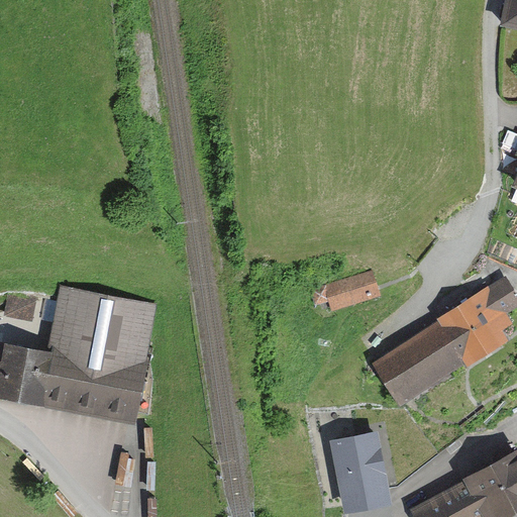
[(516,0),(508,0),(503,24),(516,26),(516,0)]
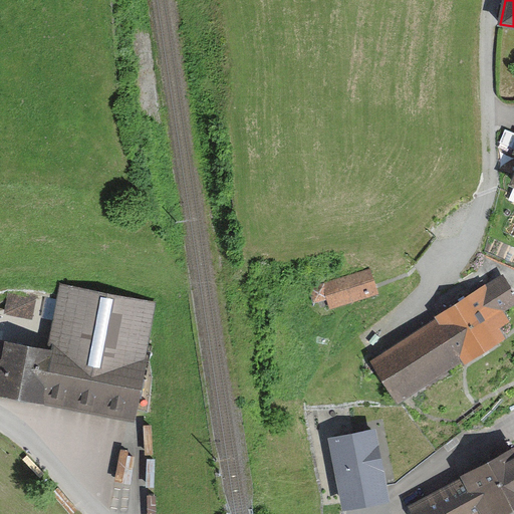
[(330,309),(379,294),(376,286),(370,270),(323,283),(310,288),(313,302),(326,299),(330,309)]
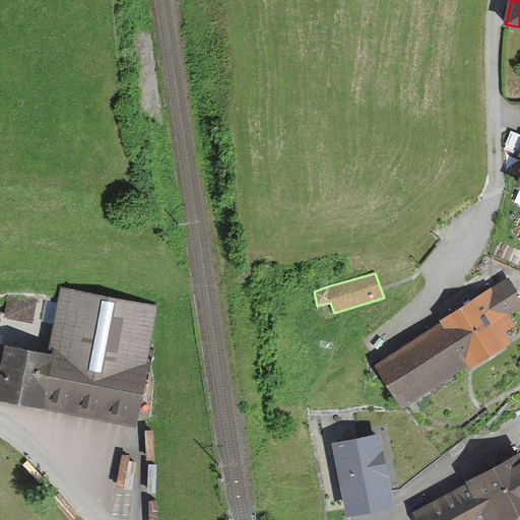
[(519,308),(519,294),(515,286),(510,276),(484,289),(377,364),(401,407),(427,392),(513,340),(508,331),(517,324),(512,315),(519,308)]
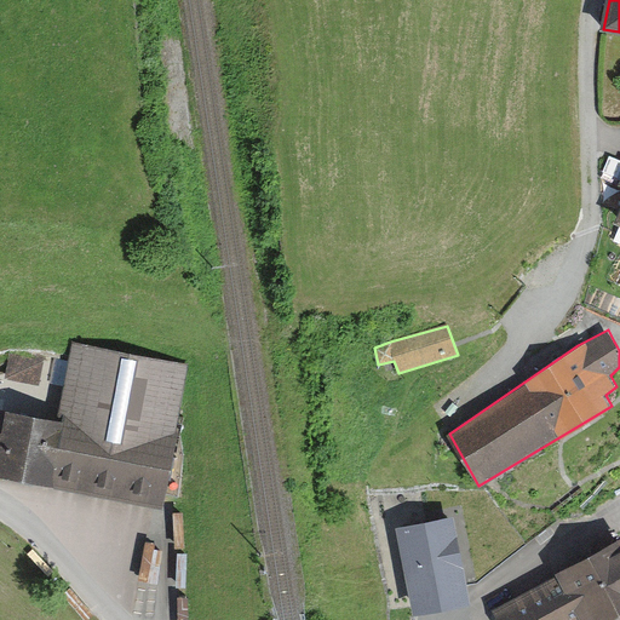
[(189,365),(74,343),(59,418),(7,411),(0,454),(0,474),(22,480),(130,500),(164,507),(189,365)]
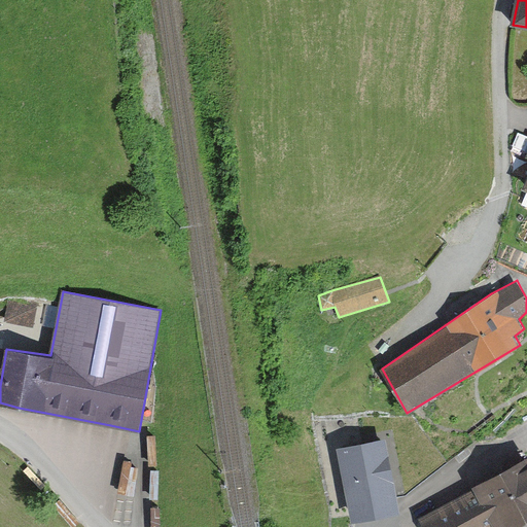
[(38,304),(9,301),(5,321),(34,327),(38,304)]
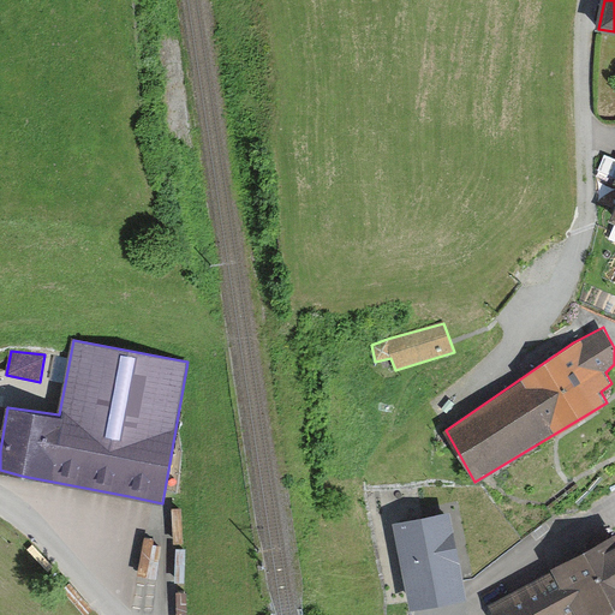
[(449,511),(392,521),(410,608),(437,603),(465,598),(463,580),(449,511)]
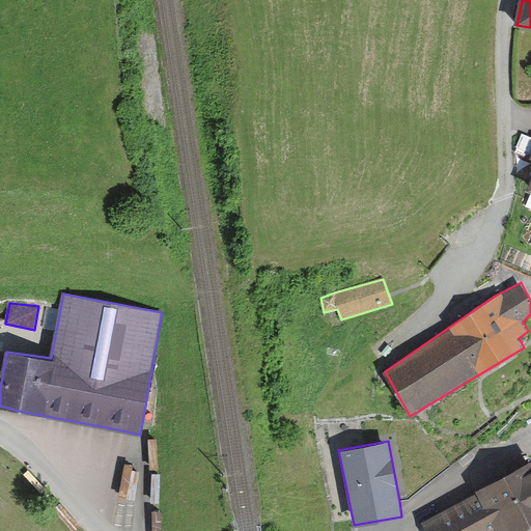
[(530,460),(482,486),(476,490),(476,494),(422,522),(426,530),(520,530),(530,526),(530,460)]
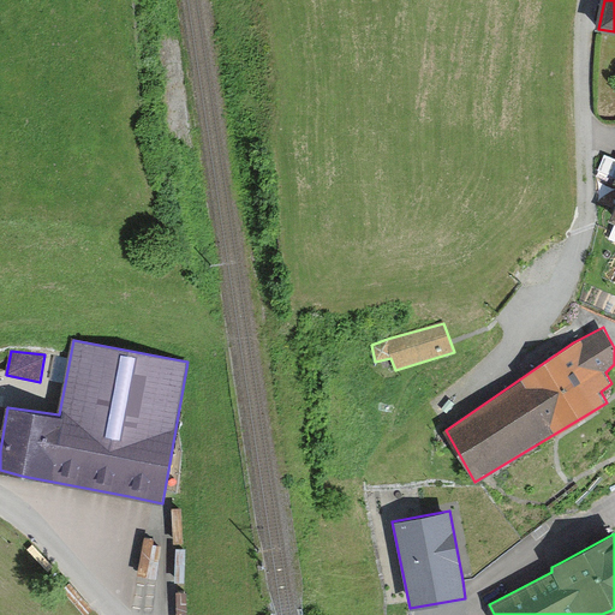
All buildings are outlined.
